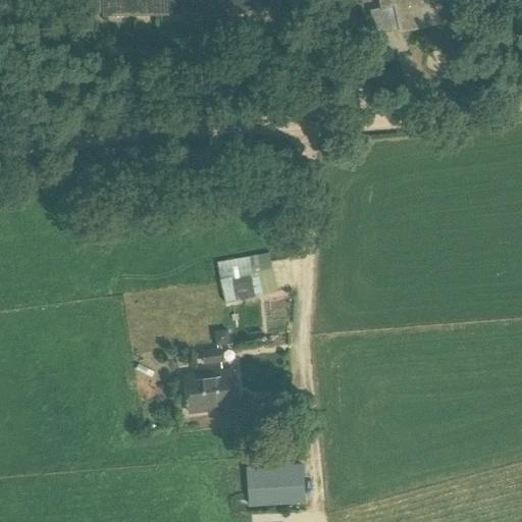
[(87,0),(88,13),(104,13),(104,15),(278,12),(277,0),(87,0)]
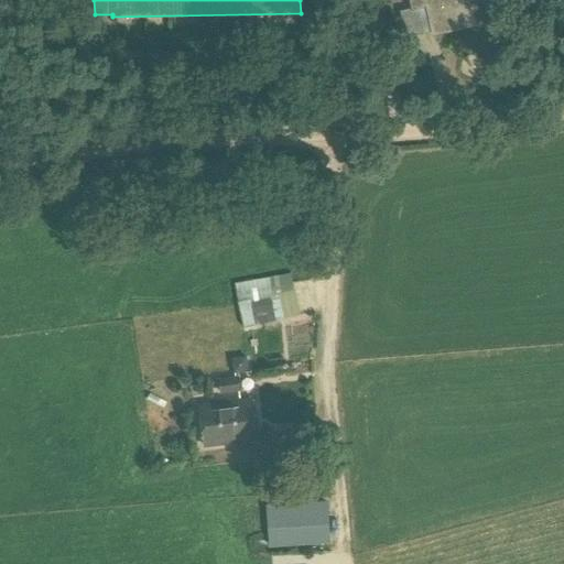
[(410,0),(412,9),(426,6),(433,34),(496,21),(490,0),(410,0)]
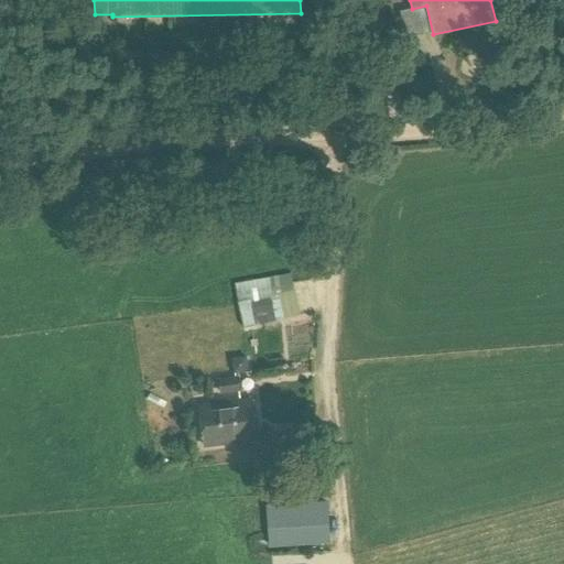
[(268,286),(236,293),(245,333),(264,328),(264,322),(274,320),(273,317),(301,312),(293,281),(291,272),(266,278),(268,286)]
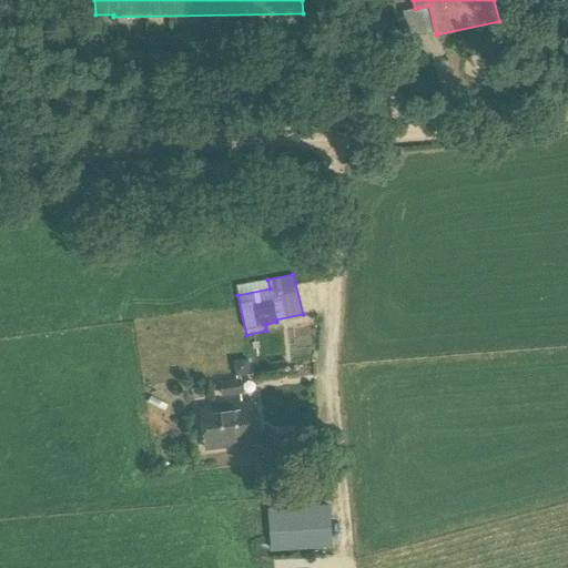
[(249,373),(247,359),(234,361),(236,375),(249,373)]
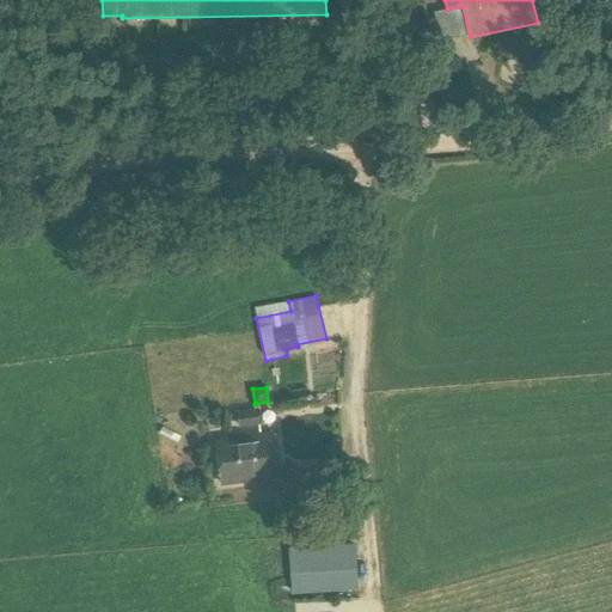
[(258,409),(239,412),(240,426),(259,423),(258,409)]
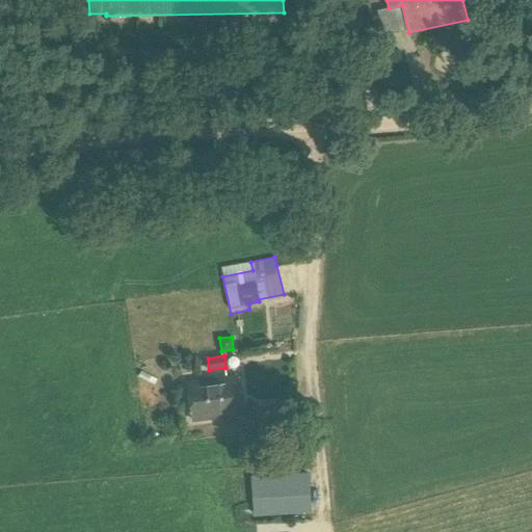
[(236,376),(188,382),(193,421),(241,415),(236,376)]
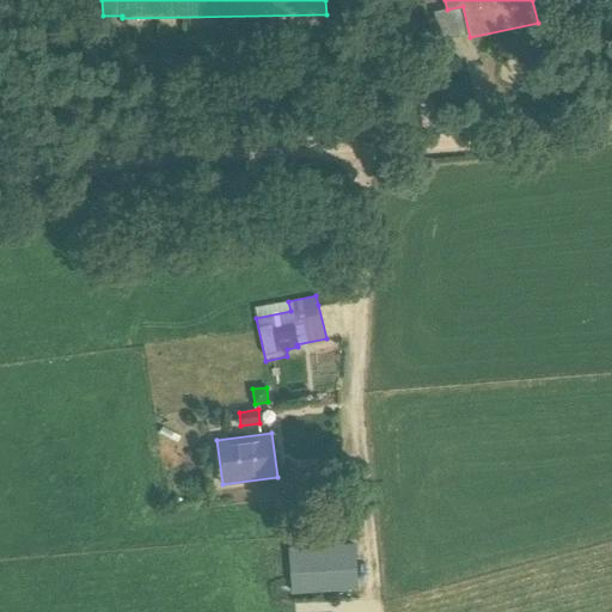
[(320,515),(310,516),(311,536),(343,533),(338,472),(310,475),(312,508),(319,508),(320,515)]
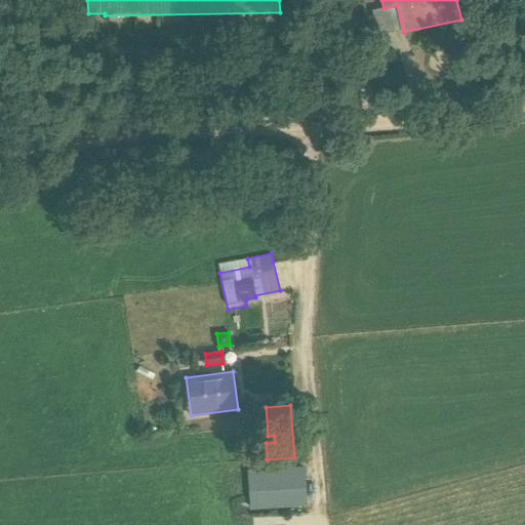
[(306,506),(303,468),(249,471),(251,509),(306,506)]
